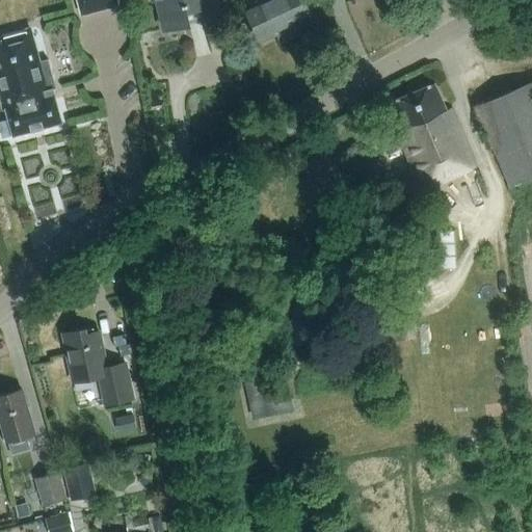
[(79,0),(83,14),(120,4),(117,0),(79,0)]
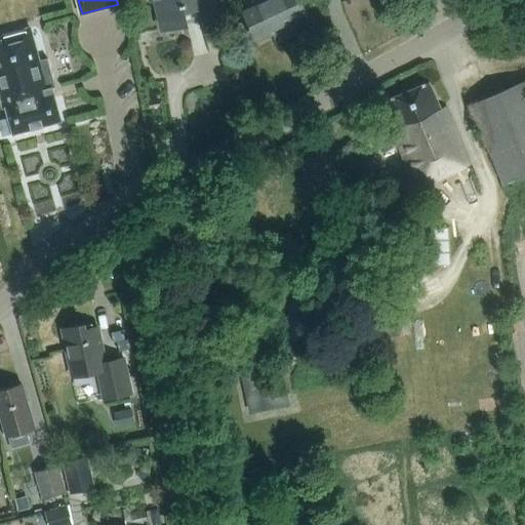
[(149,0),(150,1),(151,0),(150,0),(153,0),(161,30),(185,24),(182,11),(198,8),(195,0),(149,0)]
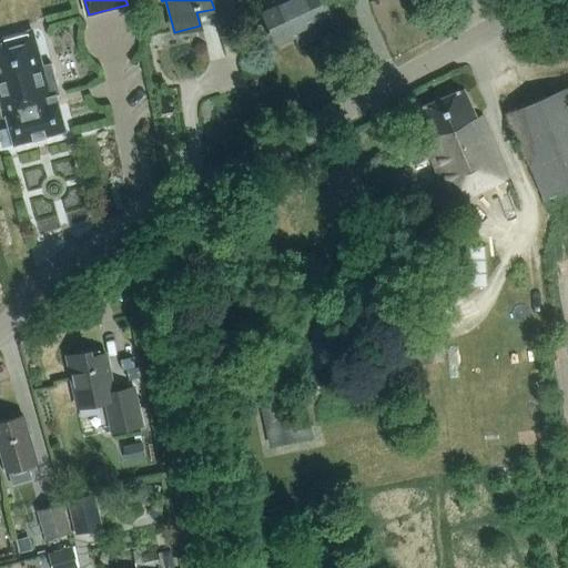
[(292,33),(332,14),(324,0),(277,0),(275,1),(277,6),(260,13),(262,18),(260,19),(264,29),(266,28),(275,46),(294,37),(292,33)]
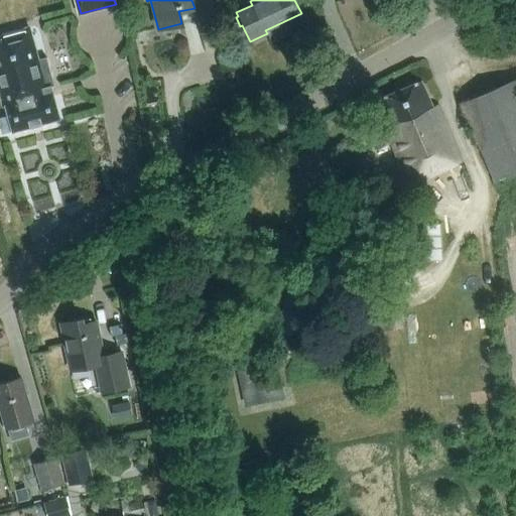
[(7,39),(0,40),(0,99),(2,106),(6,105),(8,114),(0,116),(0,123),(2,132),(12,129),(12,130),(58,118),(50,87),(54,86),(46,56),(38,58),(33,38),(8,44),(7,39)]
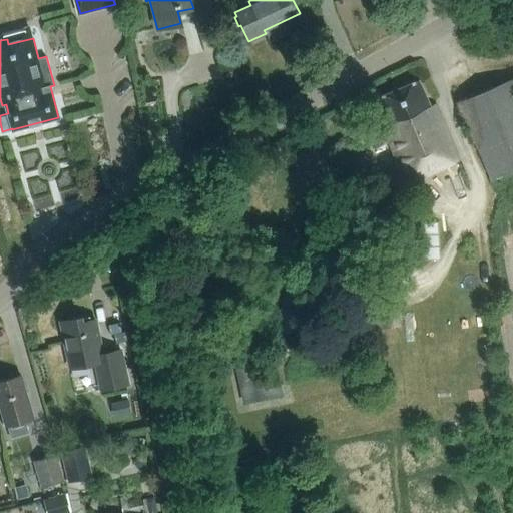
[(512,169),(512,78),(459,102),(492,179),(512,169)]
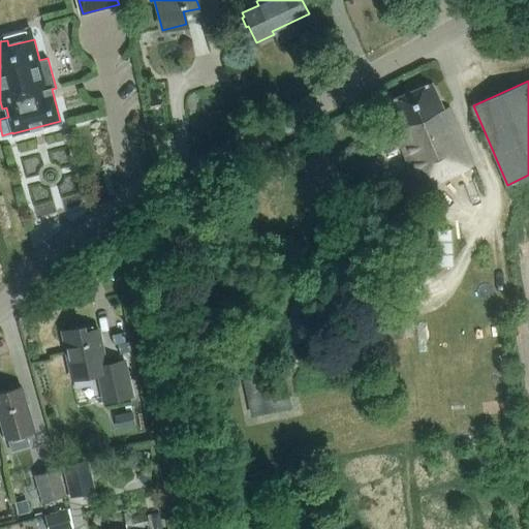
[(400,145),(418,187),(473,163),(449,106),(444,109),(432,82),(391,99),(402,126),(380,135),(386,150),(400,145)]
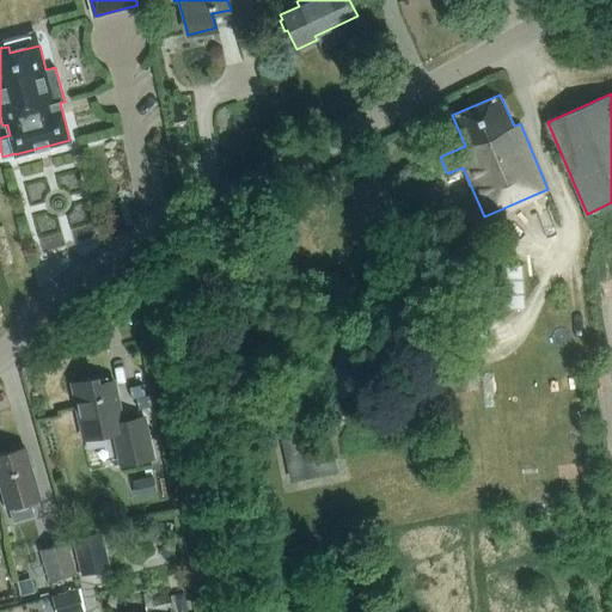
[(66,248),(62,231),(41,236),(44,251),(66,248)]
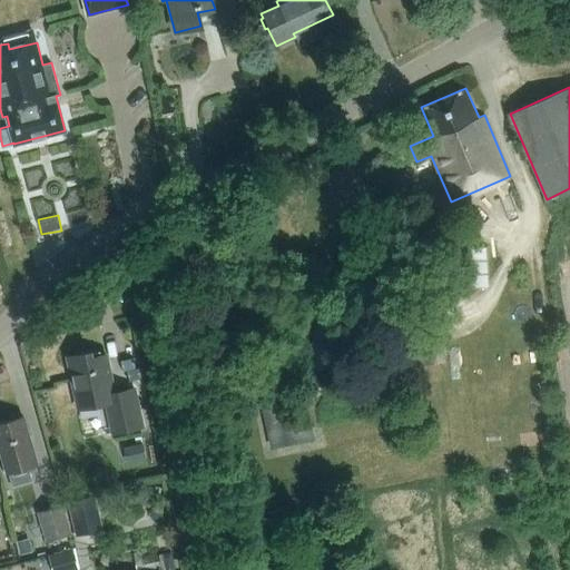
[(91,353),(67,357),(77,404),(94,401),(95,406),(106,404),(112,433),(141,428),(134,390),(111,395),(107,376),(110,375),(106,355),(92,359),(91,353)]
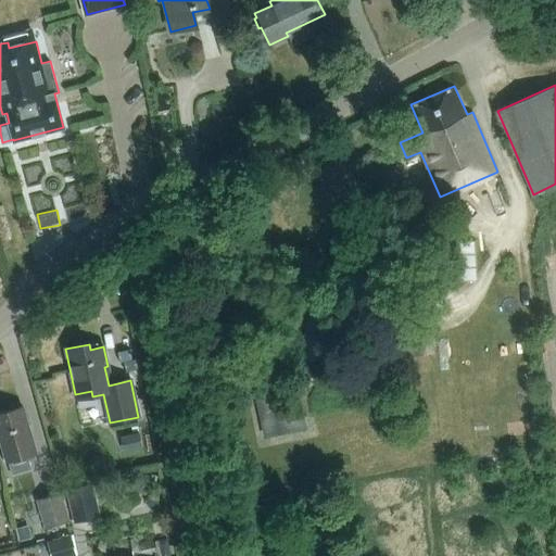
[(307,429),(298,386),(255,394),(264,439),(307,429)]
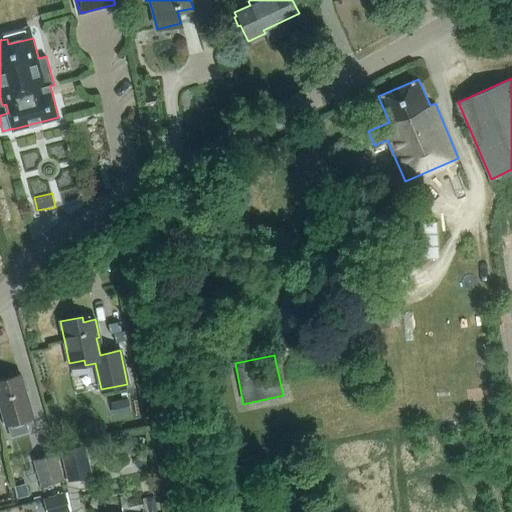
[(33,418),(21,375),(0,380),(0,405),(6,426),(33,418)]
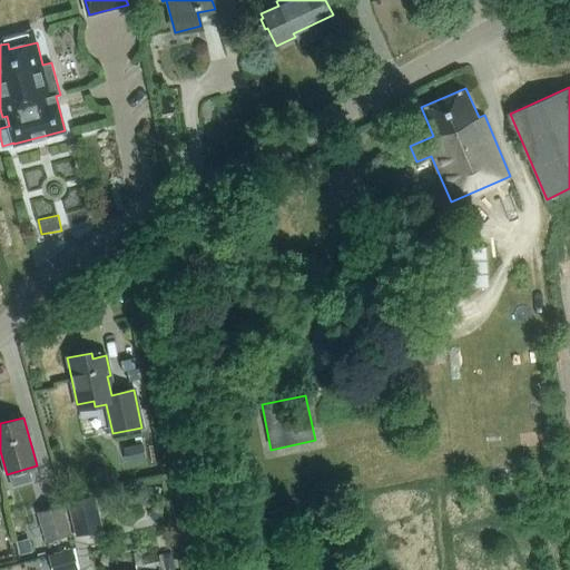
[(143,444),(131,446),(135,461),(146,459),(143,444)]
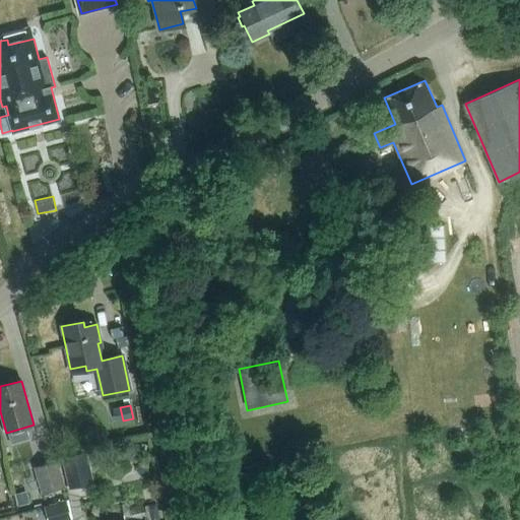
[(86,451),(61,457),(69,490),(93,483),(89,465),(94,464),(92,452),(86,453),(86,451)]
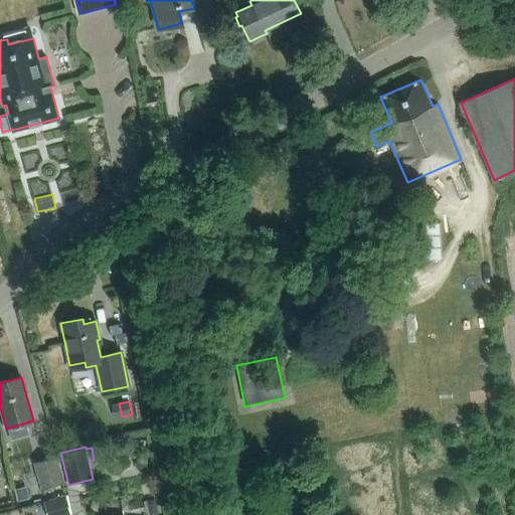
[(42,489),(63,483),(56,458),(35,464),(42,489)]
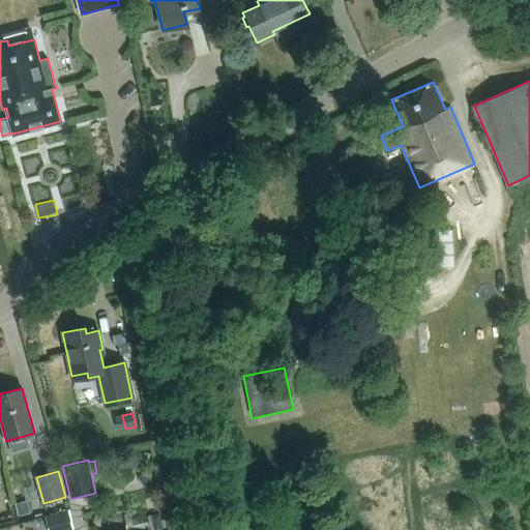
[(143,471),(140,475),(140,479),(143,482),(147,482),(151,479),(150,475),(147,471),(143,471)]
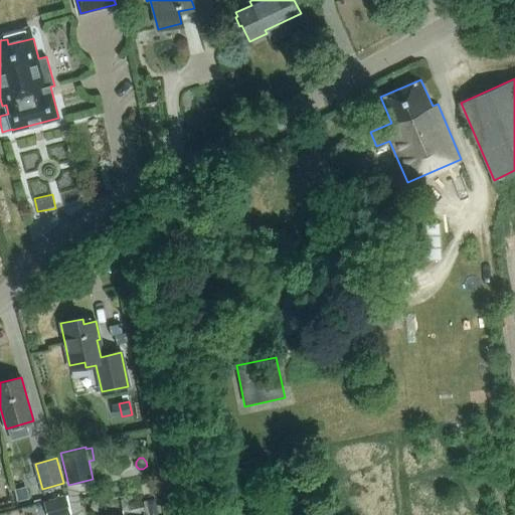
[(15,490),(18,501),(29,499),(26,487),(15,490)]
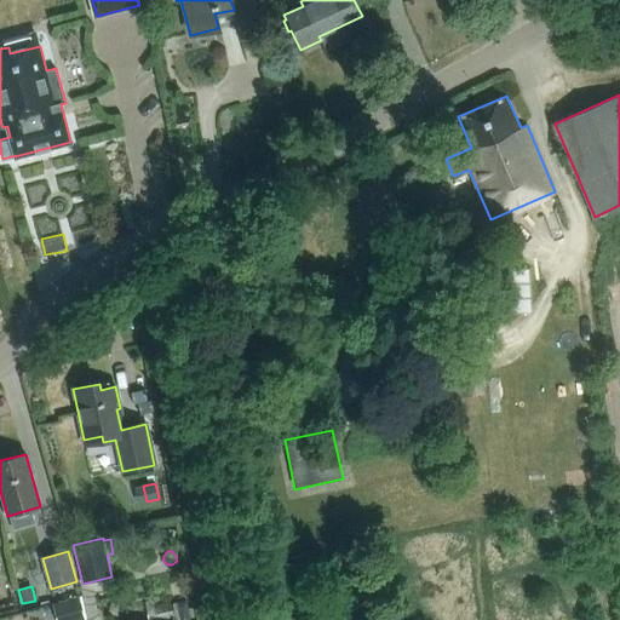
[(82,619),(76,598),(55,604),(58,619),(82,619)]
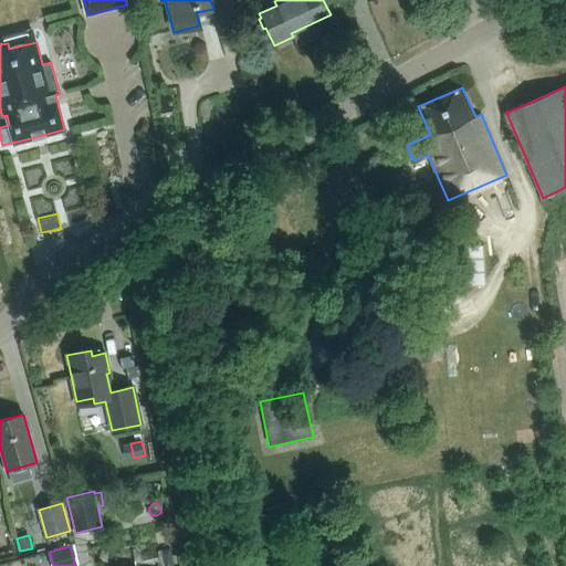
[(169,548),(160,549),(164,565),(174,565),(174,564),(170,549),(169,548)]
